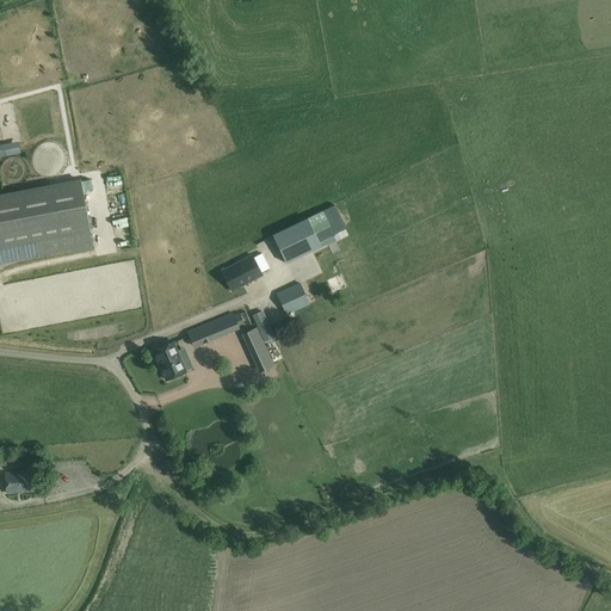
[(14,146),(0,148),(2,155),(17,153),(14,146)]
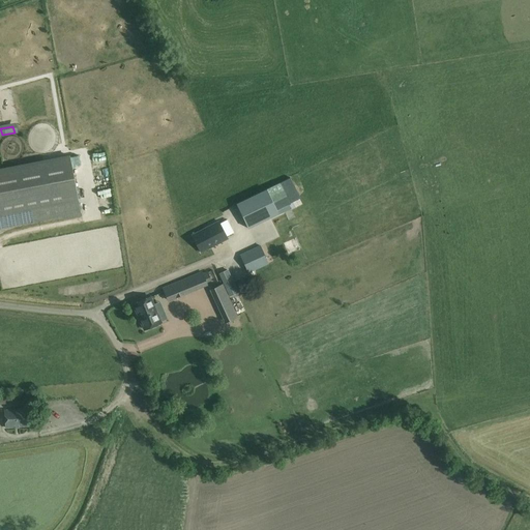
[(89,144),(75,145),(76,152),(90,152),(89,144)]
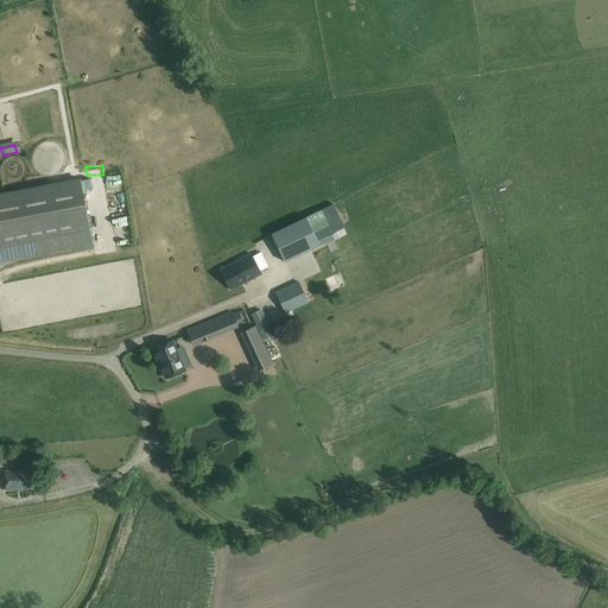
[(86,195),(115,194),(114,177),(84,178),(86,195)]
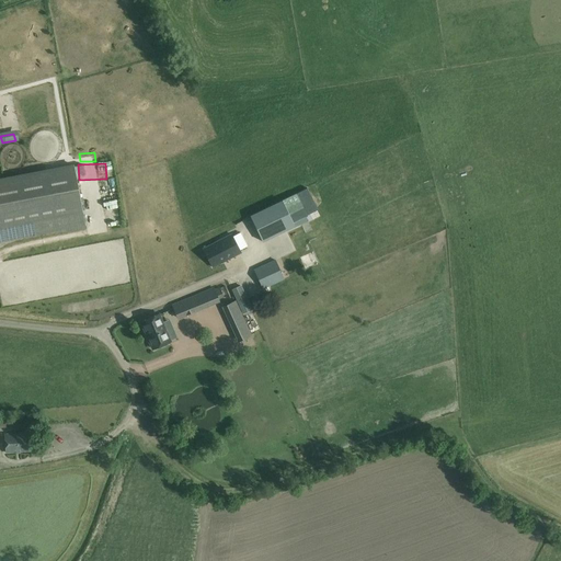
[(73,165),(0,179),(0,240),(84,224),(73,165)]
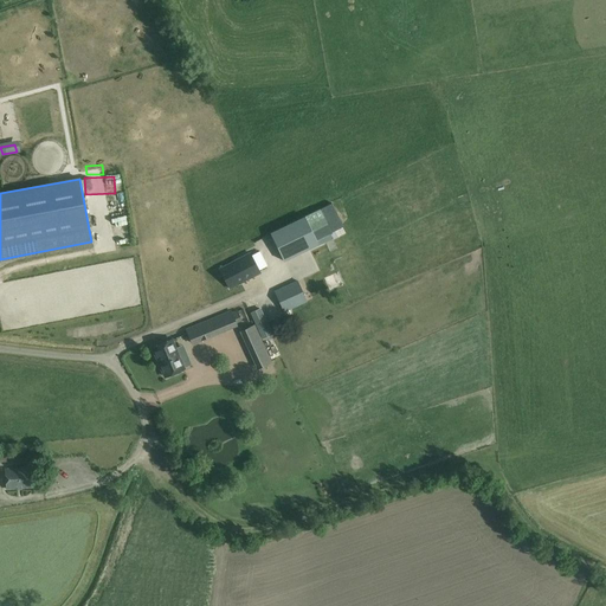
[(116,219),(117,204),(89,202),(88,218),(116,219)]
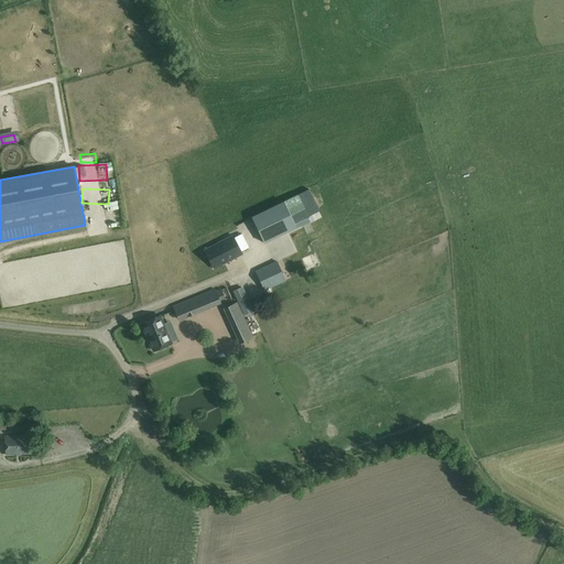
[(296,195),(284,202),(296,227),(296,228),(310,223),(296,195)]
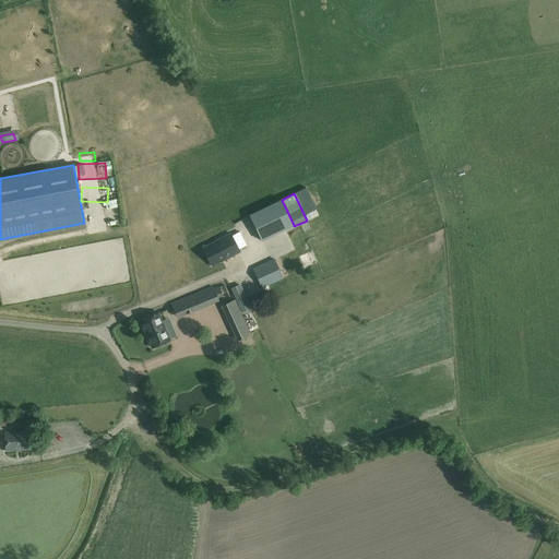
[(294,225),(282,200),(249,215),(262,240),(294,225)]
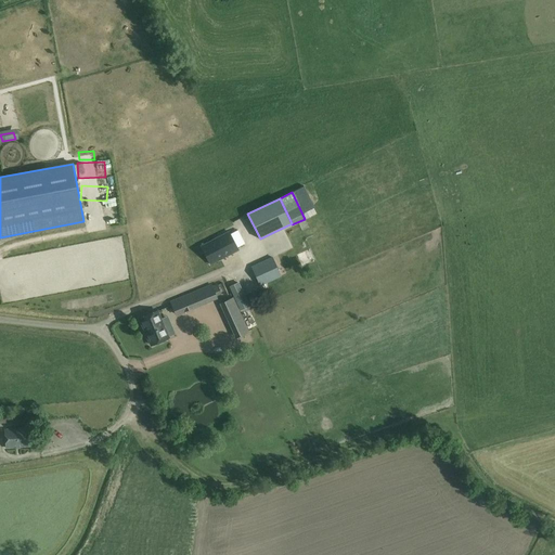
[(239,249),(229,232),(202,247),(210,265),(239,249)]
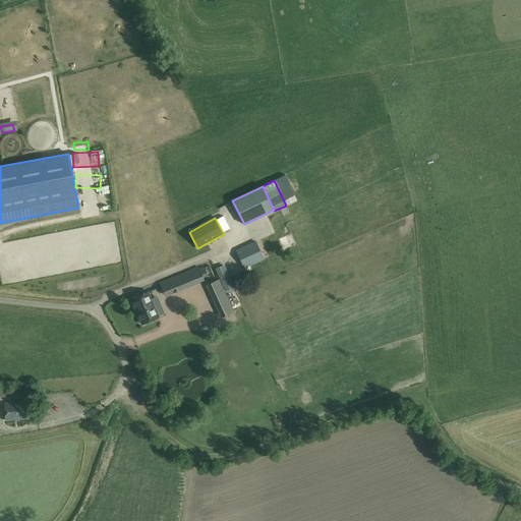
[(255,241),(236,250),(244,268),(264,258),(255,241)]
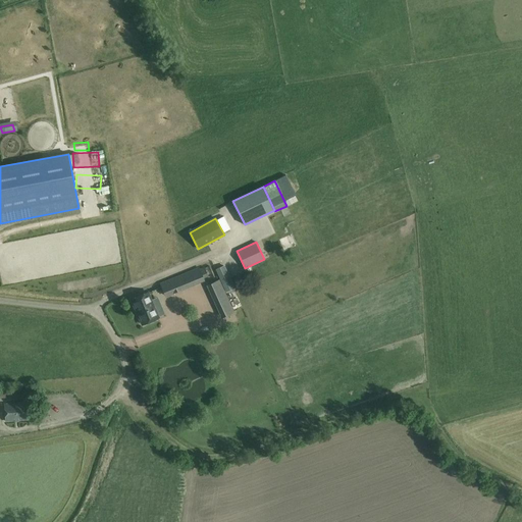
[(223,266),(216,269),(226,292),(233,289),(223,266)]
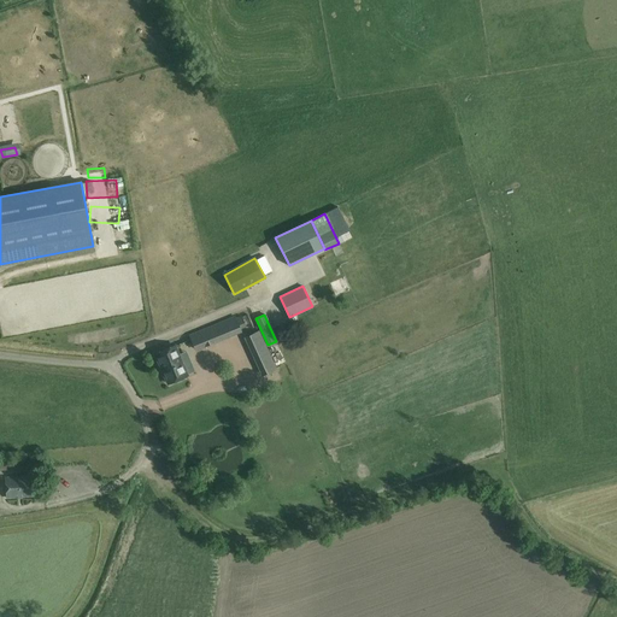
[(235,318),(209,329),(191,336),(195,350),(241,331),(240,329),(236,319),(235,318)]
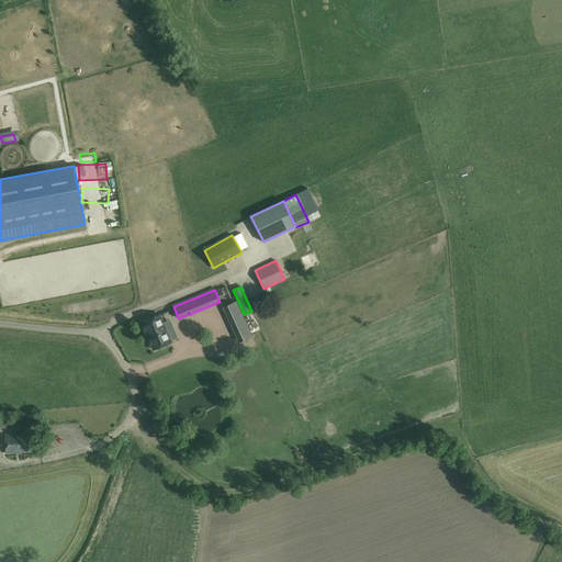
[(235,303),(226,306),(224,307),(239,341),(250,337),(235,303)]
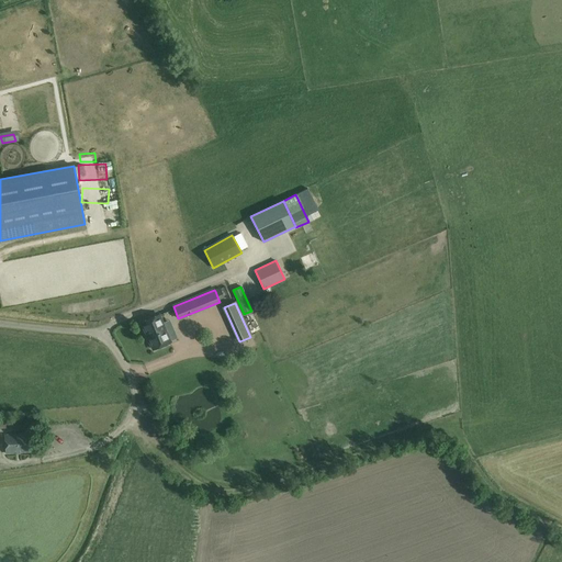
[(170,343),(163,324),(159,315),(142,323),(153,349),(170,343)]
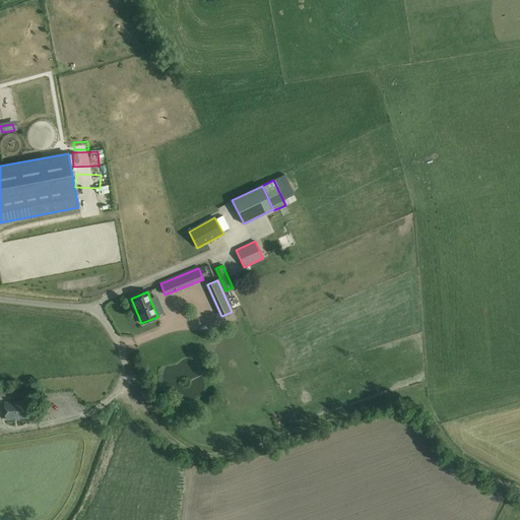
[(5,403),(6,419),(29,417),(27,401),(5,403)]
